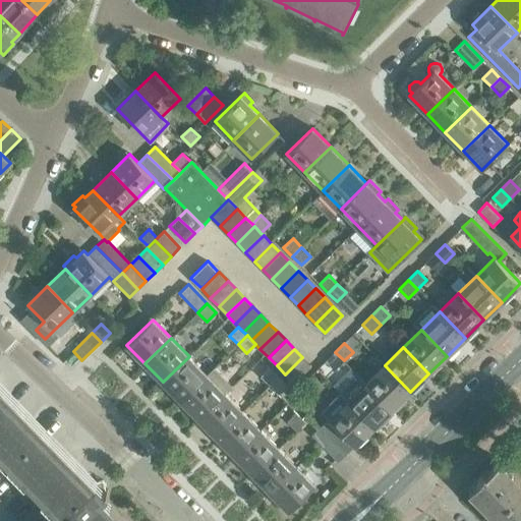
[(334,369),(344,360),(335,352),(326,361),(334,369)]
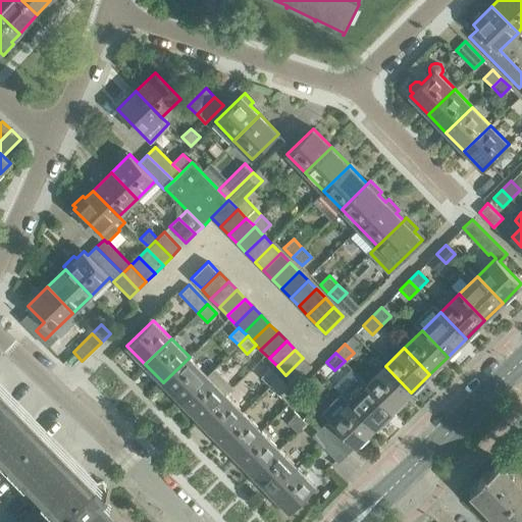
[(163,382),(181,401),(207,375),(190,357),(163,382)]
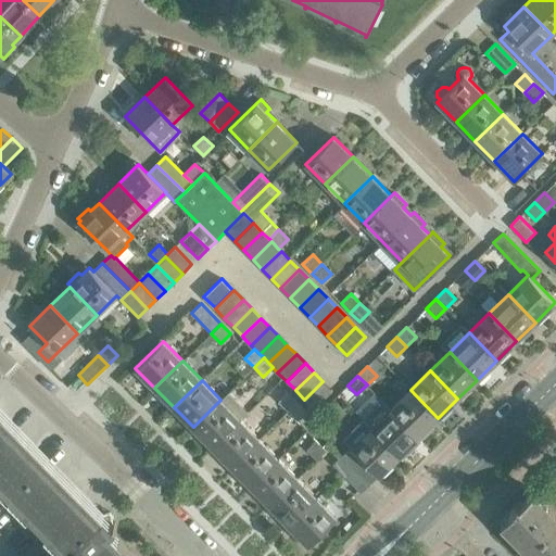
[(314,409),(332,391),(323,381),(304,400),(314,409)]
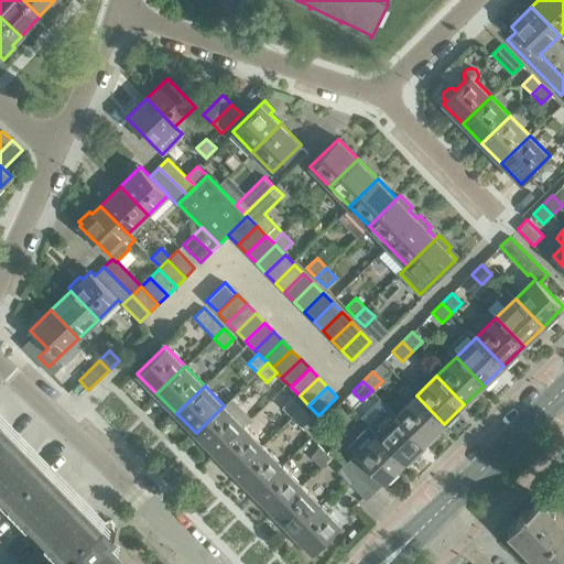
[(416,396),(397,415),(424,443),(444,424),(416,396)]
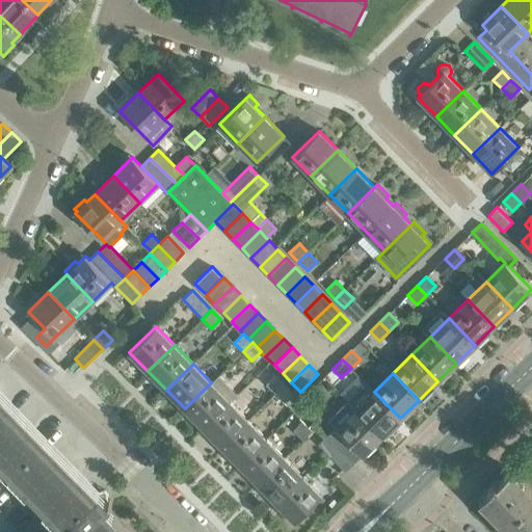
[(266,384),(275,394),(284,384),(275,375),(266,384)]
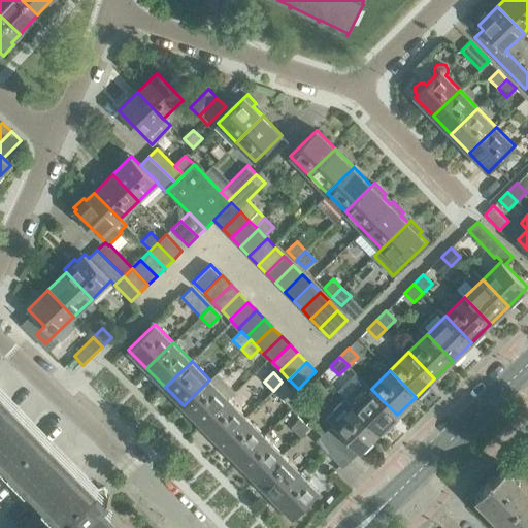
[(184,405),(201,424),(228,398),(235,392),(217,373),(209,380),(184,405)]
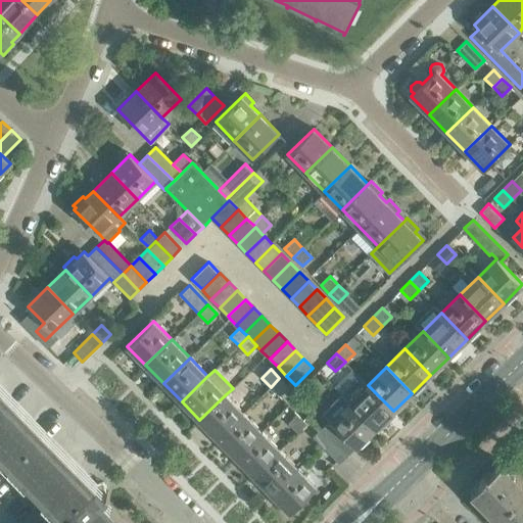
[(271,387),(279,395),(288,387),(279,378),(271,387)]
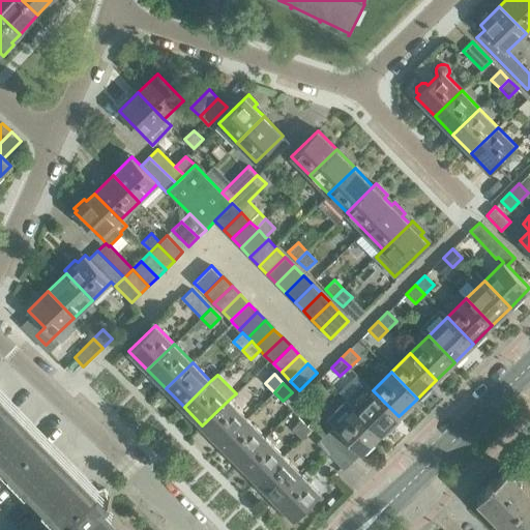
[(399,416),(373,390),(354,408),(380,435),(399,416)]
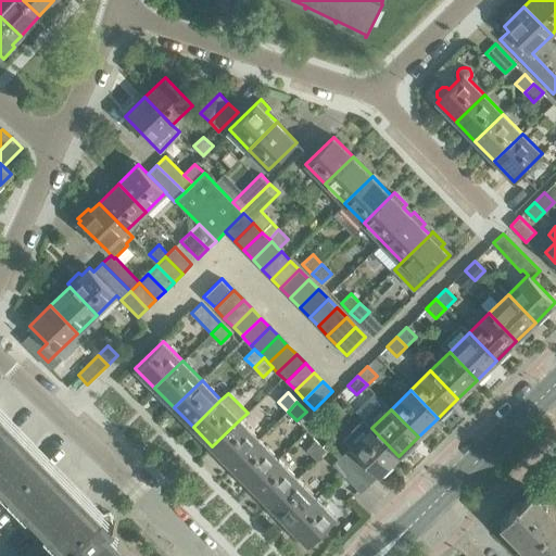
[(136,555),(114,533),(119,528),(114,522),(113,523),(110,513),(97,515),(0,415),(0,481),(67,551),(67,555),(136,555)]
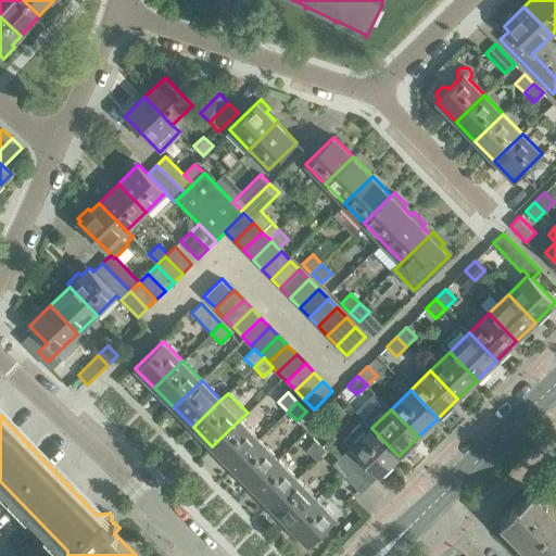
[(212,446),(231,466),(260,439),(240,419),(212,446)]
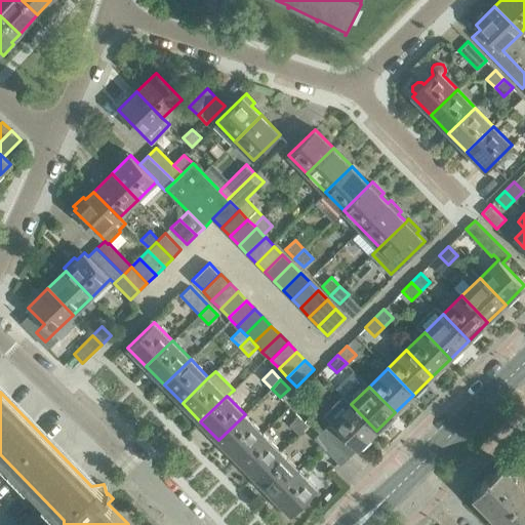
[(358,449),(376,431),(351,404),(332,422),(331,421),(322,430),(331,439),(349,457),(357,448),(358,449)]
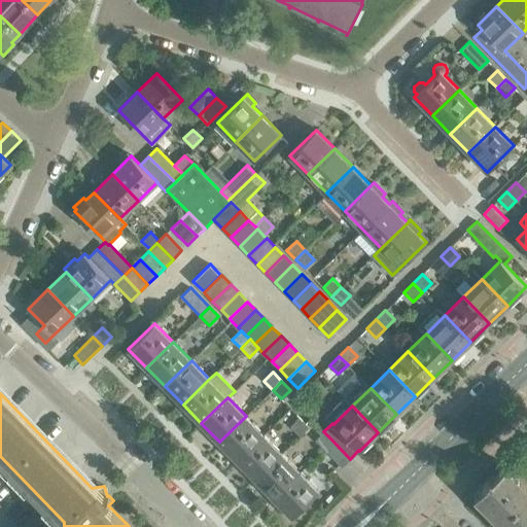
[(246,416),(219,442),(237,460),(264,434),(246,416)]
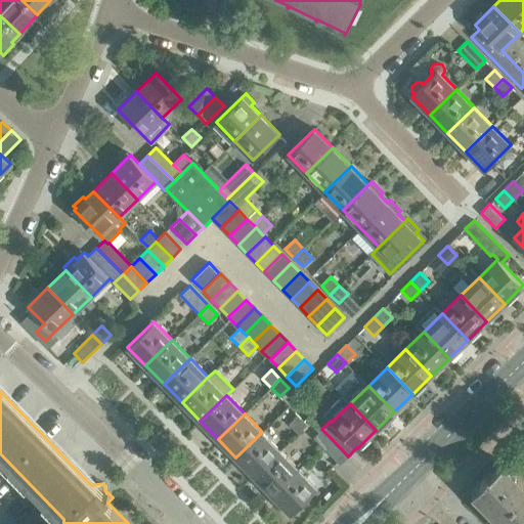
[(298,415),(289,424),(298,433),(307,424),(298,415)]
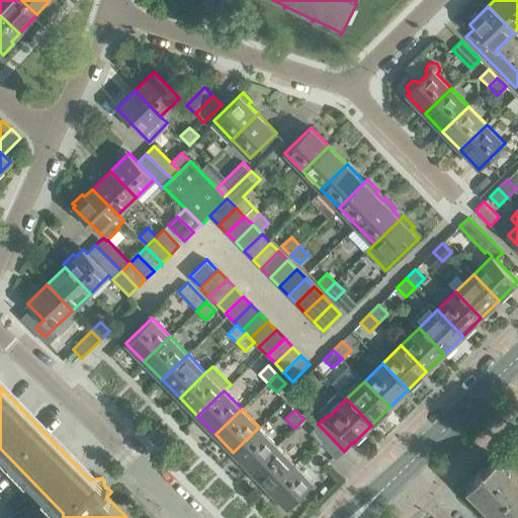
[(319,441),(327,433),(318,424),(310,433),(319,441)]
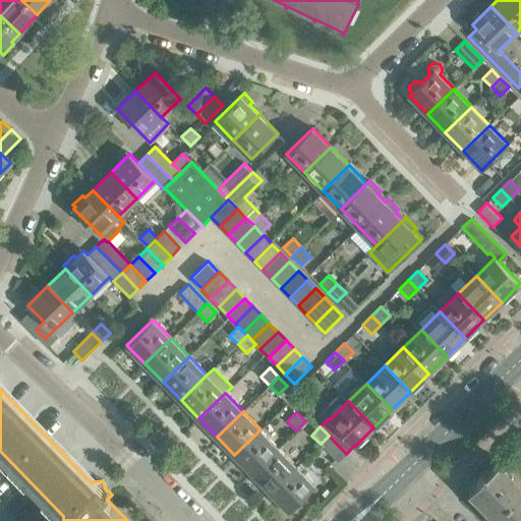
[(234,455),(252,473),(279,448),(261,429),(234,455)]
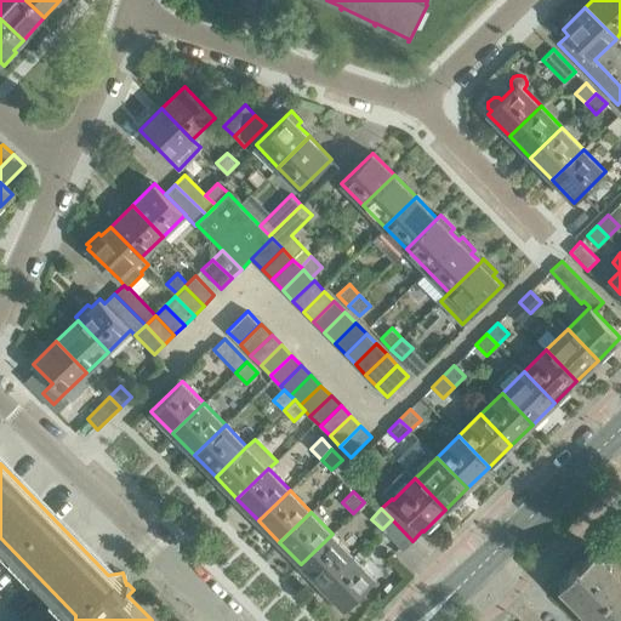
[(403,551),(412,541),(392,519),(382,529),(403,551)]
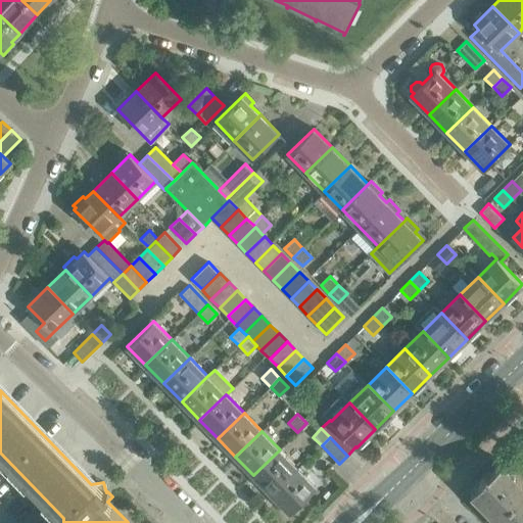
[(269,496),(272,493),(298,468),(280,449),(253,475),(260,483),(257,485),(269,496)]
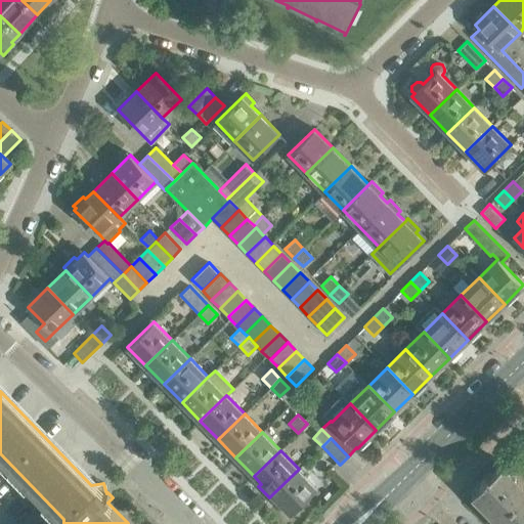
[(501,523),(523,523),(523,483),(504,463),(489,476),(488,474),(484,478),(485,480),(476,489),(474,486),(473,487),(475,490),(472,493),(494,517),(491,519),(495,523),(499,523),(501,523)]
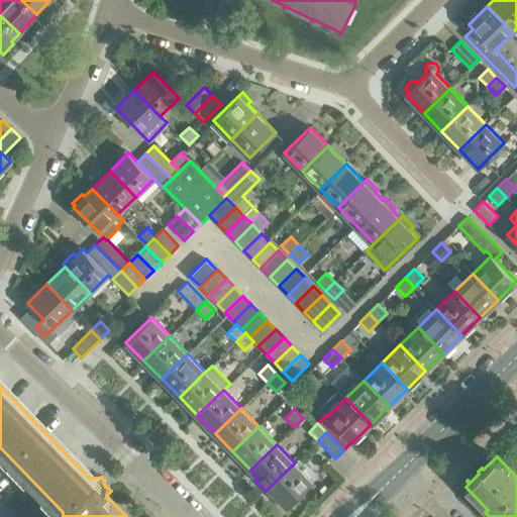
[(313,482),(295,462),(269,488),(287,507),(313,482)]
